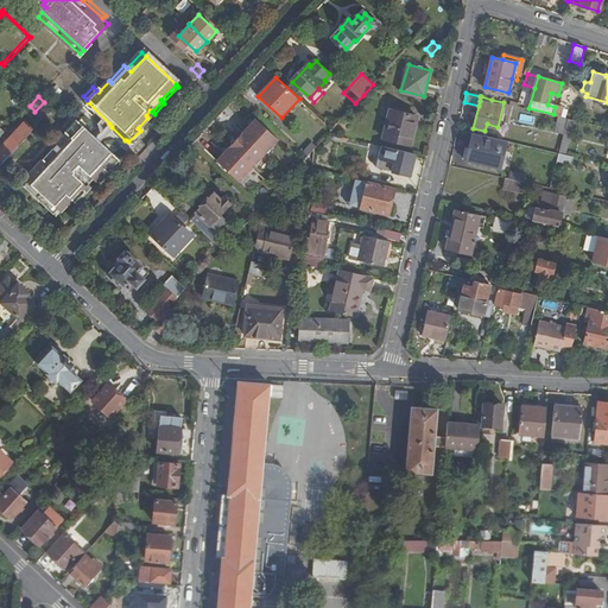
[(553,114),(563,116),(565,109),(555,107),(553,114)]
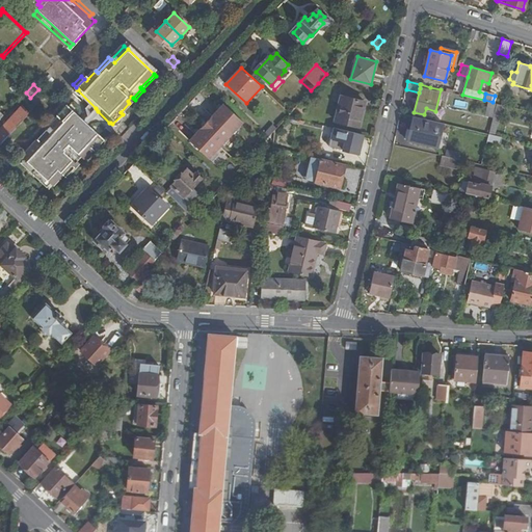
[(357,127),(365,101),(342,96),(335,122),(357,127)]
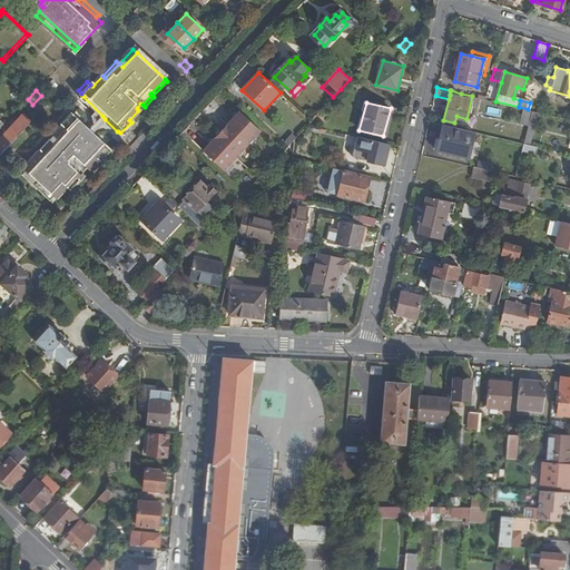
[(261,130),(239,111),(227,124),(248,144),(261,130)]
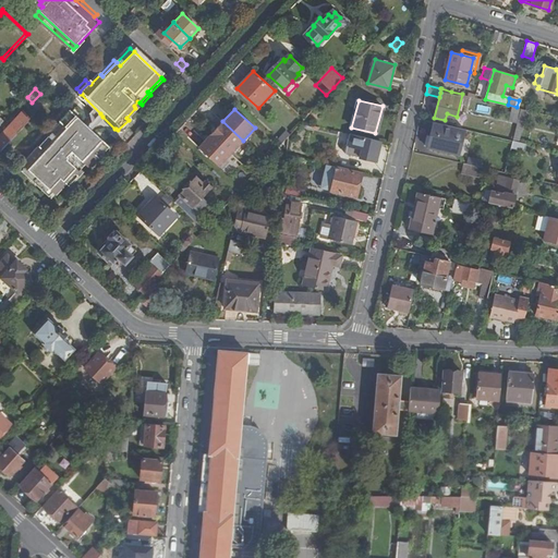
[(16,170),(44,196),(58,181),(61,183),(63,186),(73,176),(77,171),(75,170),(81,165),(83,167),(93,156),(94,157),(104,146),(102,145),(88,131),(86,130),(85,129),(67,111),(67,112),(65,111),(55,122),(57,123),(47,133),(50,136),(16,170)]
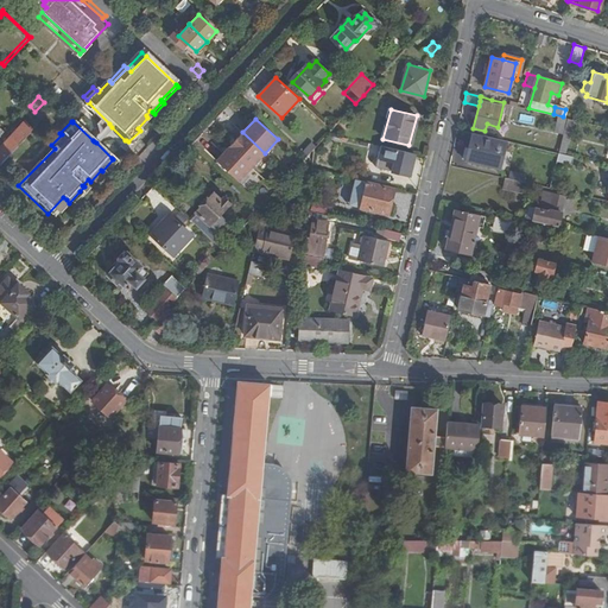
[(0,165),(33,132),(25,124),(0,149),(0,165)]
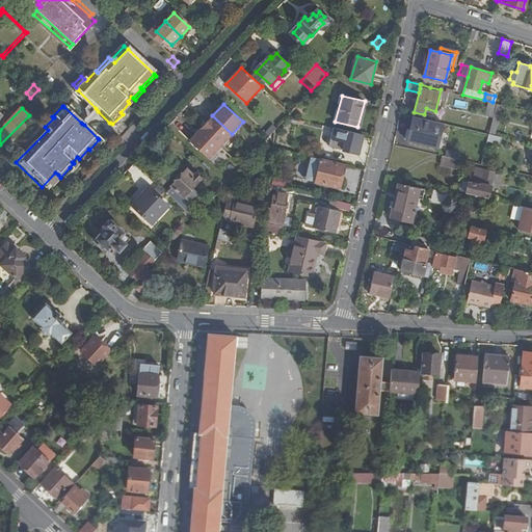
[(96,108),(81,123),(82,124),(84,125),(98,111),(96,108)]
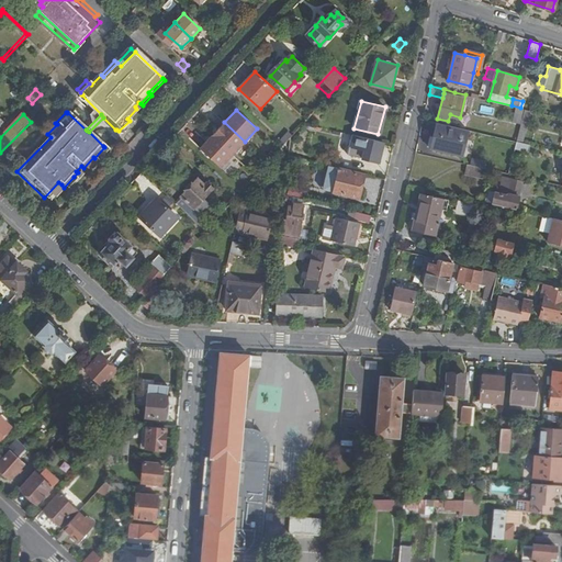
[(119,131),(122,134),(132,123),(130,121),(119,131)]
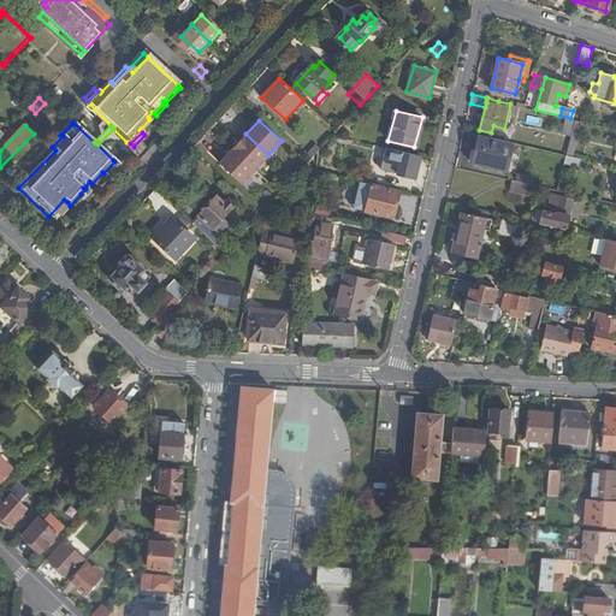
[(246,134),(232,148),(255,169),(268,155),(246,134)]
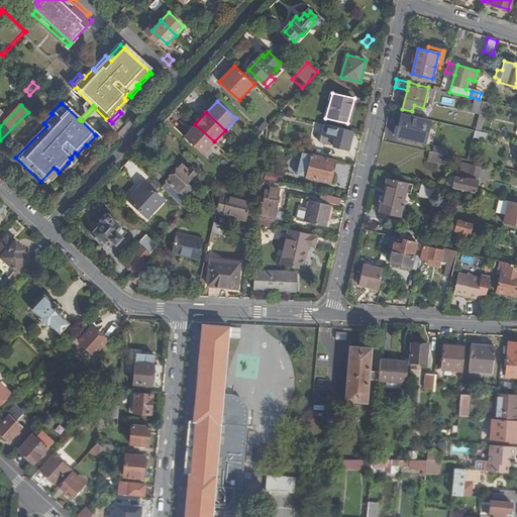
[(430,119),(401,113),(396,135),(425,142),(430,119)]
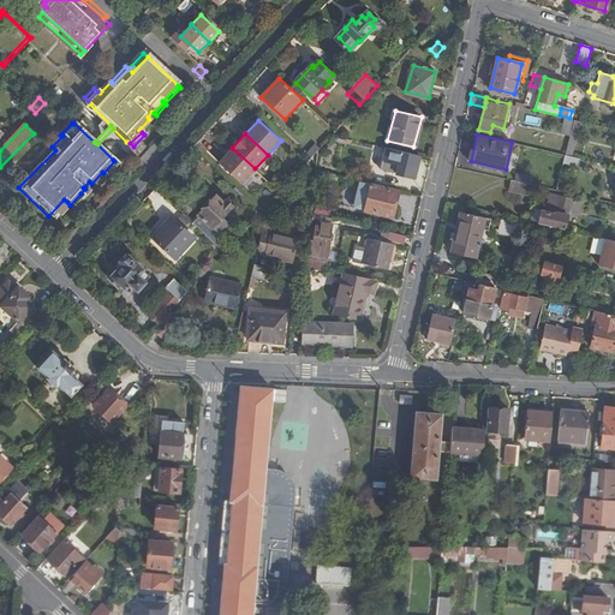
[(52,147),(15,185),(18,187),(55,150),(52,147)]
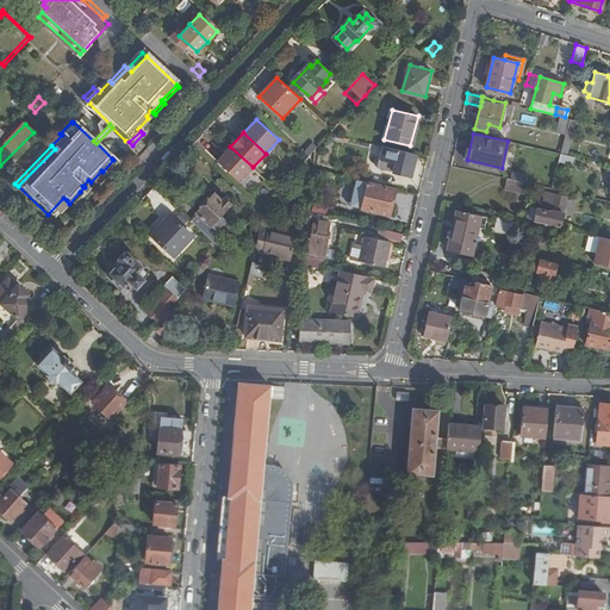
[(230,147),(217,161),(238,181),(253,167),(230,147)]
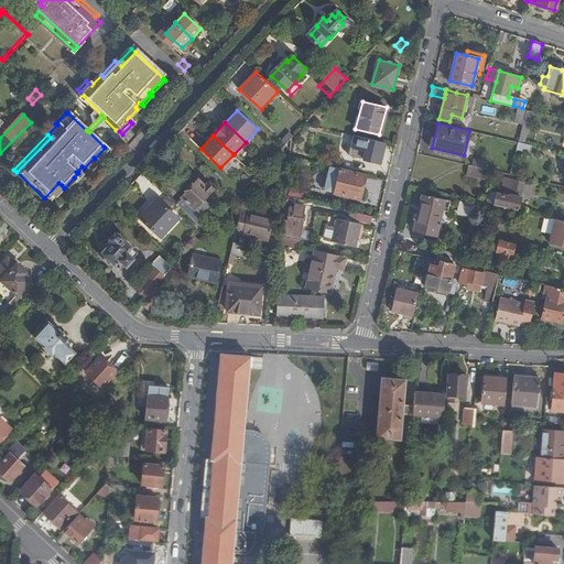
[(379,163),(384,143),(354,136),(349,155),(379,163)]
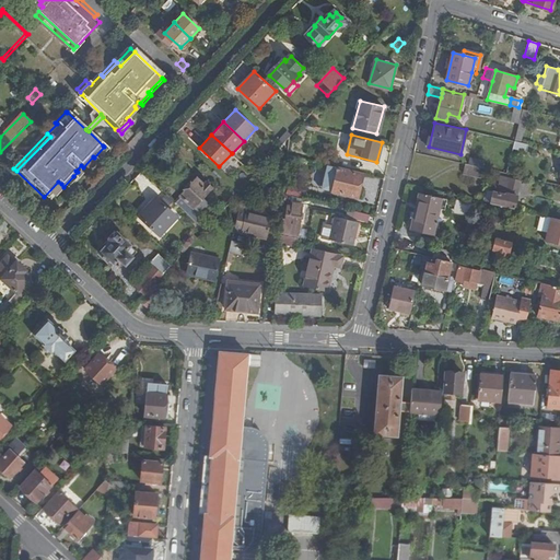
[(512,148),(526,151),(528,143),(514,140),(512,148)]
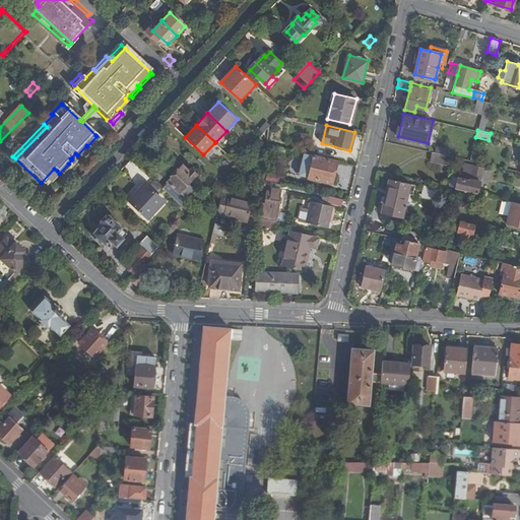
[(448,166),(450,156),(432,152),(430,161),(448,166)]
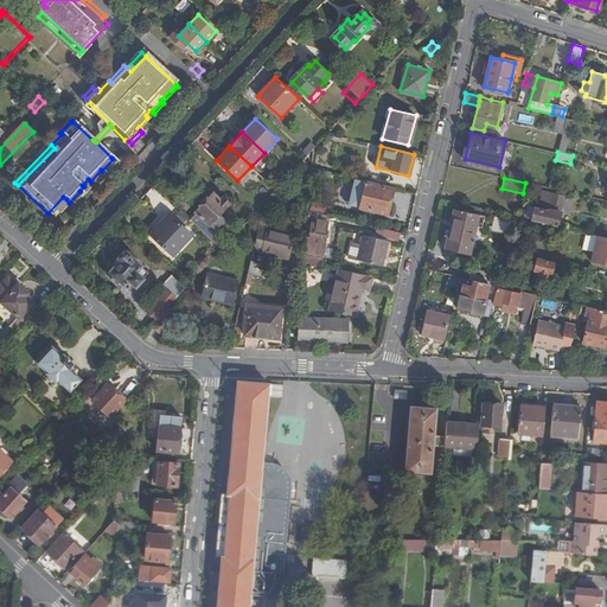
[(387,213),(394,189),(366,181),(359,208),(387,213)]
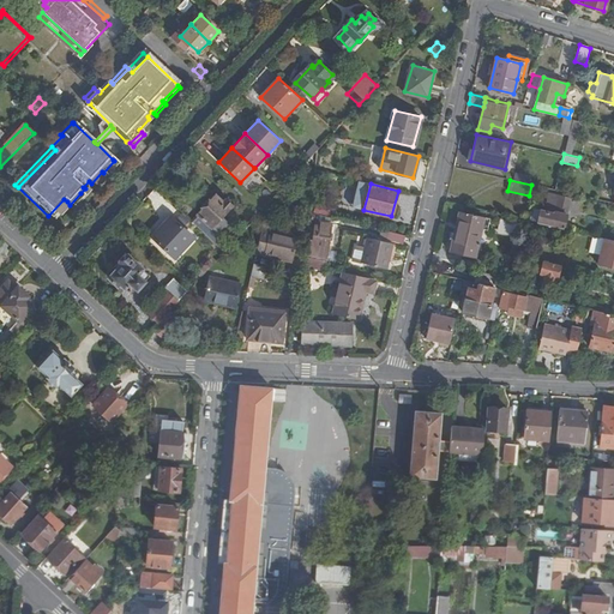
[(80,193),(70,205),(72,206),(83,196),(80,193)]
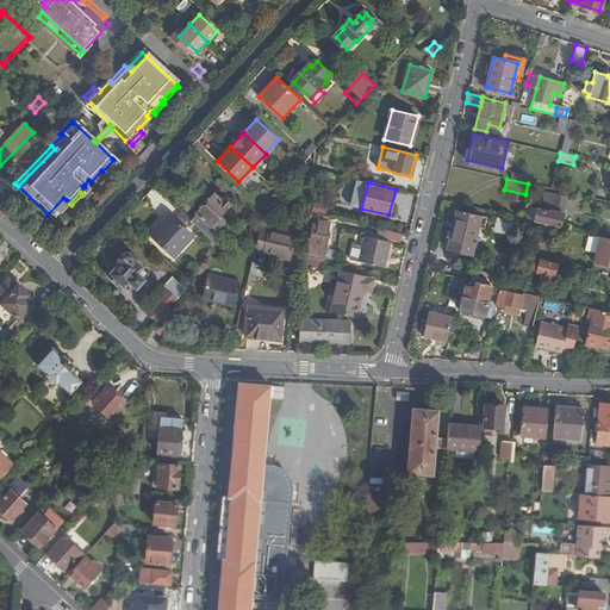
[(537,209),(534,222),(543,224),(560,228),(565,205),(567,205),(568,200),(566,200),(567,198),(546,192),(541,209),(537,209)]
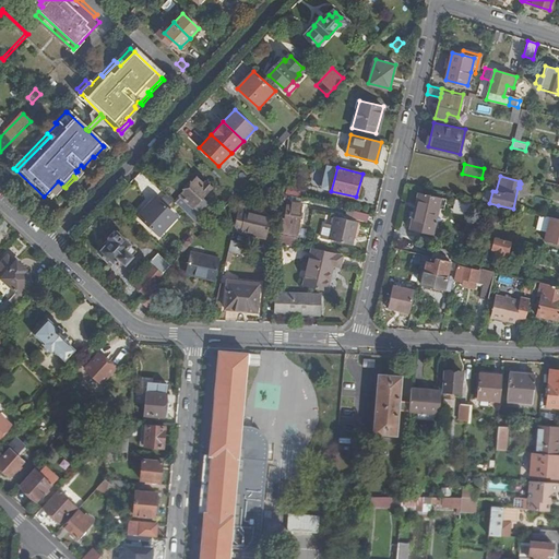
[(183,195),(178,202),(199,222),(204,216),(194,206),(213,186),(207,180),(204,183),(198,178),(181,194),(183,195)]
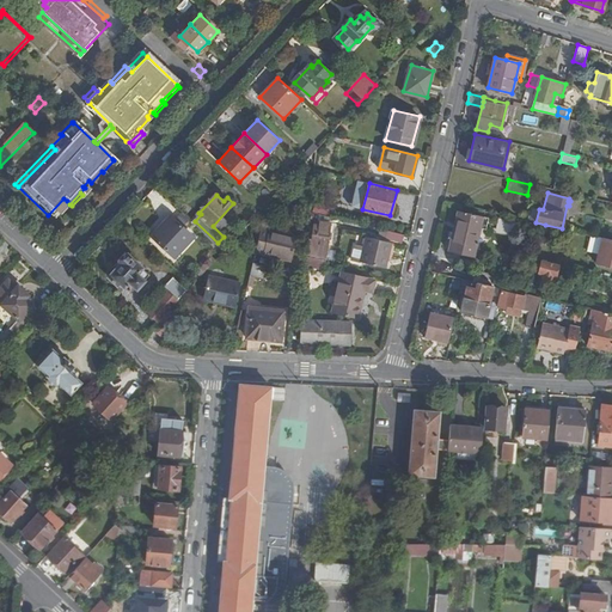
[(63,199),(48,215),(51,218),(67,201),(63,199)]
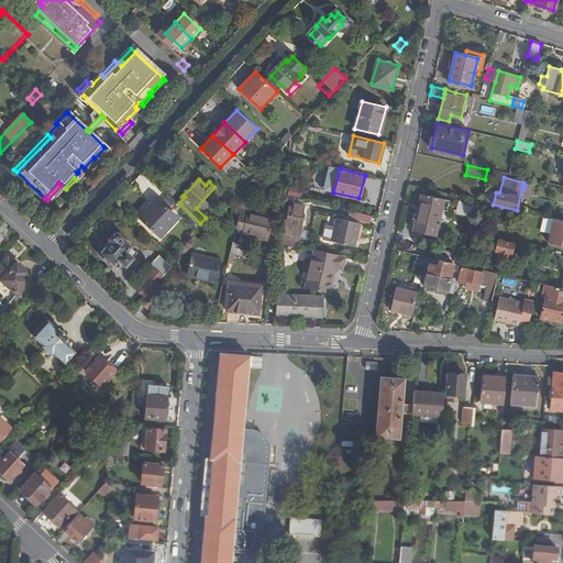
[(296,194),(299,184),(291,183),(289,192),(296,194)]
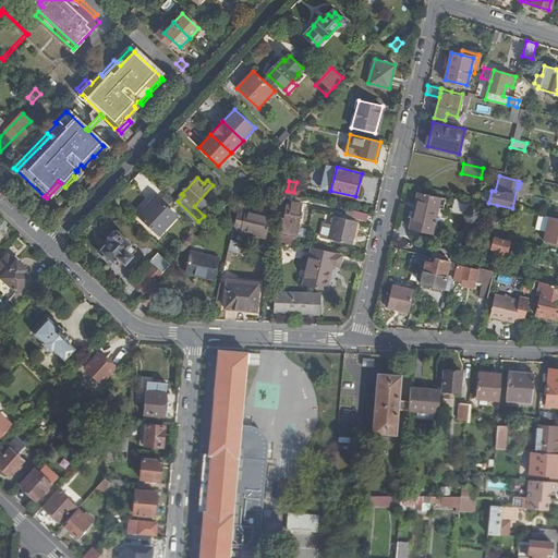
[(432,233),(440,197),(419,192),(409,228),(432,233)]
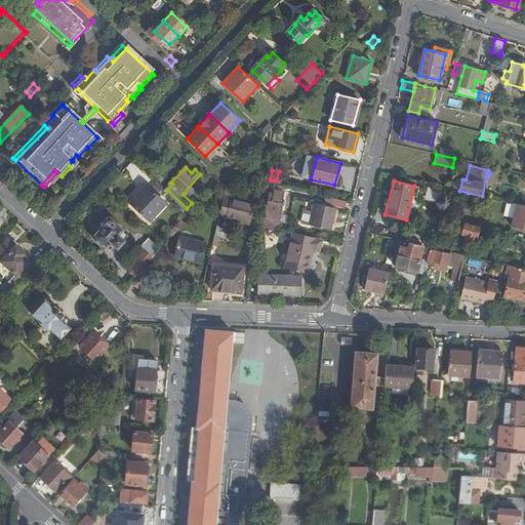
[(127,200),(148,224),(168,205),(147,182),(127,200)]
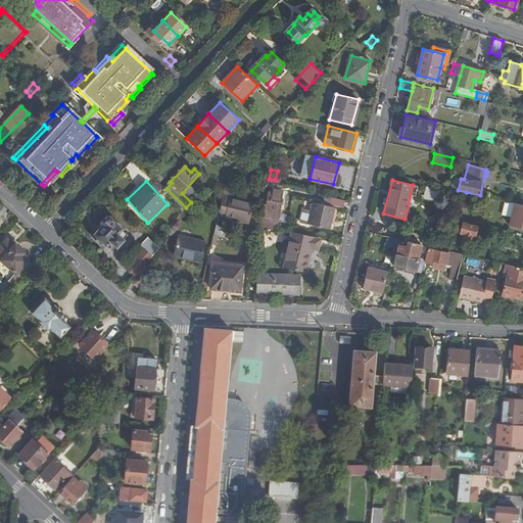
[(108,188),(96,200),(110,217),(130,235),(145,249),(153,257),(165,243),(108,188)]
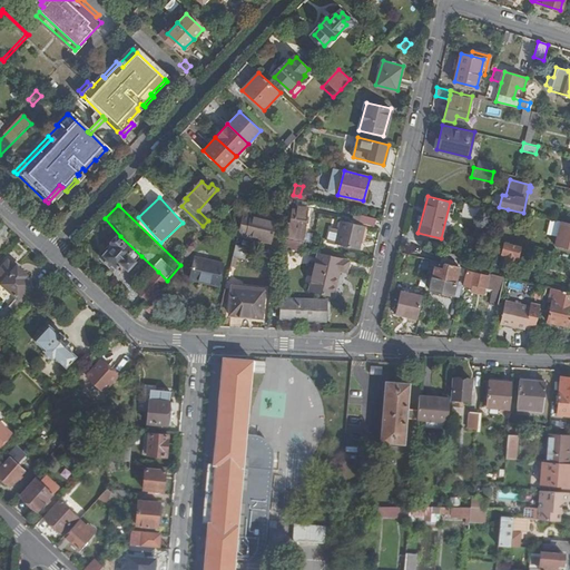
[(302,232),(306,207),(296,205),(295,210),(293,209),(291,222),(290,222),(288,229),(302,232)]
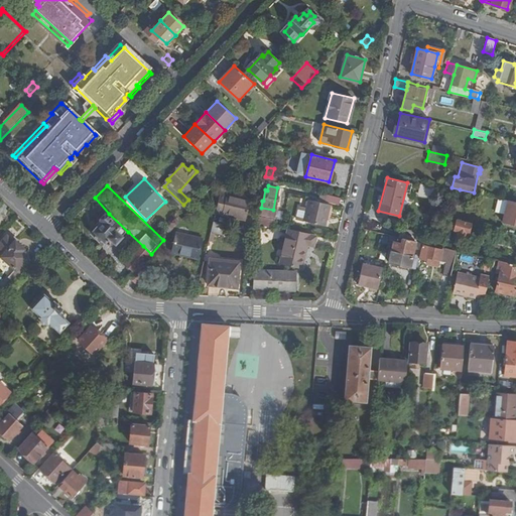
[(247,220),(252,199),(228,191),(222,213),(247,220)]
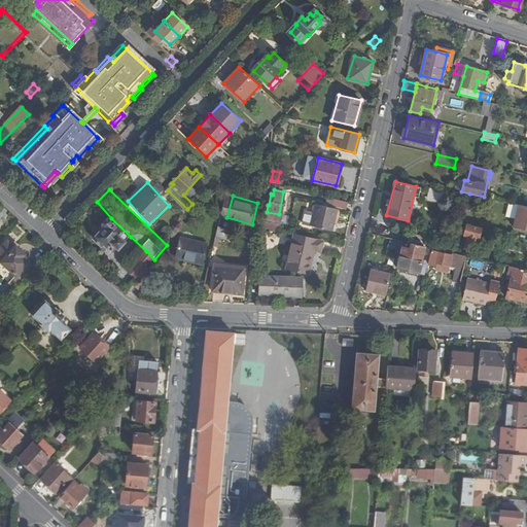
[(347,202),(332,199),(330,205),(345,208),(347,202)]
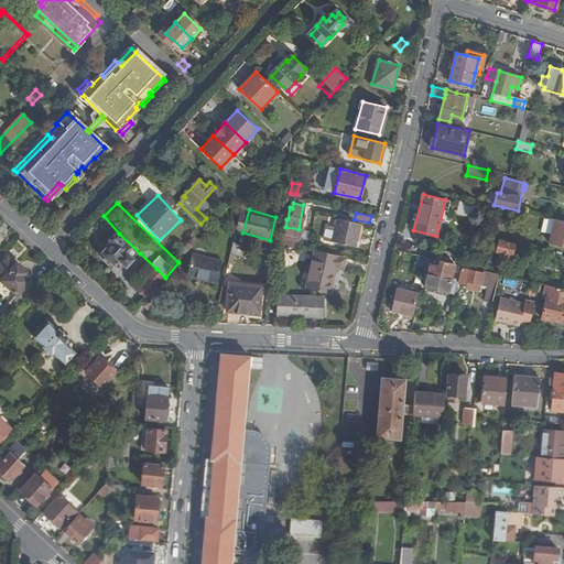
[(305,217),(303,228),(311,229),(313,218),(305,217)]
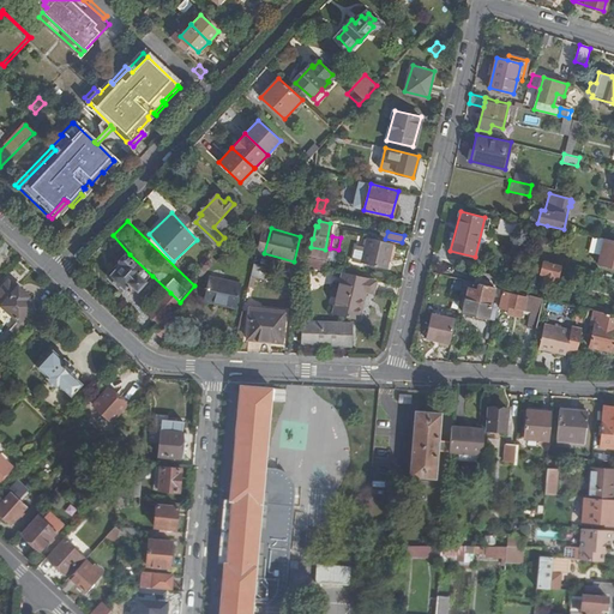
[(386,266),(392,242),(367,236),(361,260),(386,266)]
